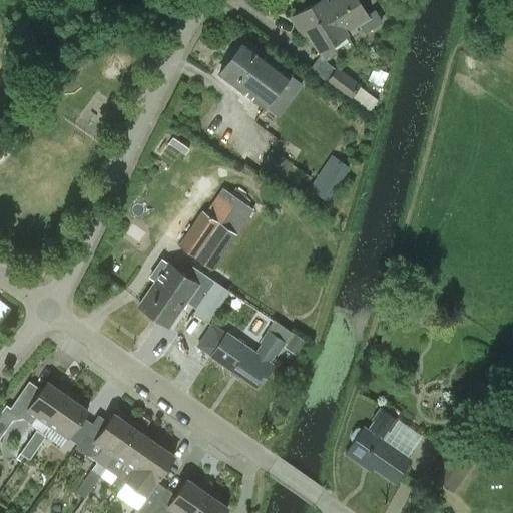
[(345,33),(326,1),(325,0),(320,0),(292,17),(304,36),(309,33),(320,51),(320,52),(326,61),(337,55),(331,45),(346,36),(345,33)]
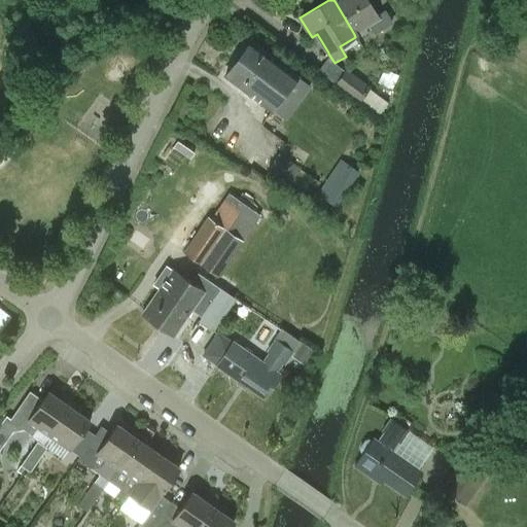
[(335,1),(354,34),(367,24),(374,35),(392,24),(385,11),(376,15),(366,0),(337,0),(335,1)]
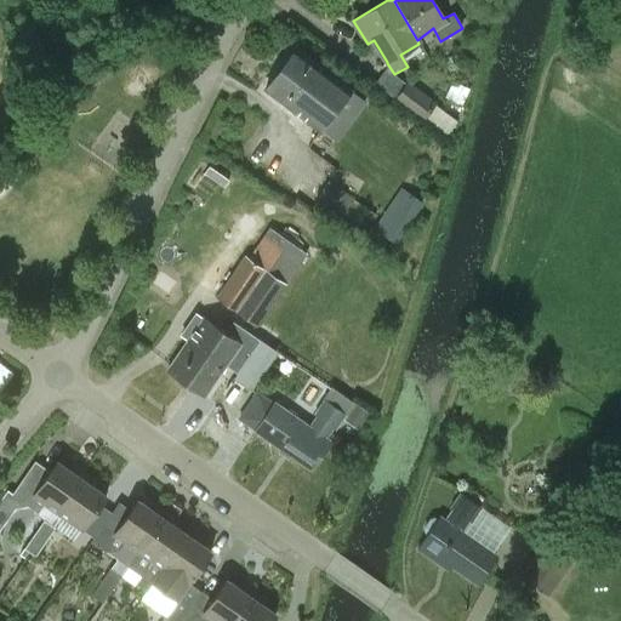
[(320,131),(351,91),(296,50),(266,90),(320,131)]
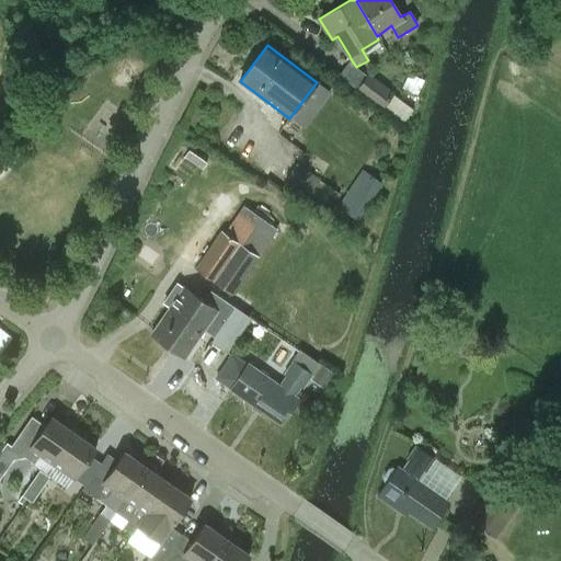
[(402,125),(413,111),(393,94),(368,75),(356,90),(382,110),(402,125)]
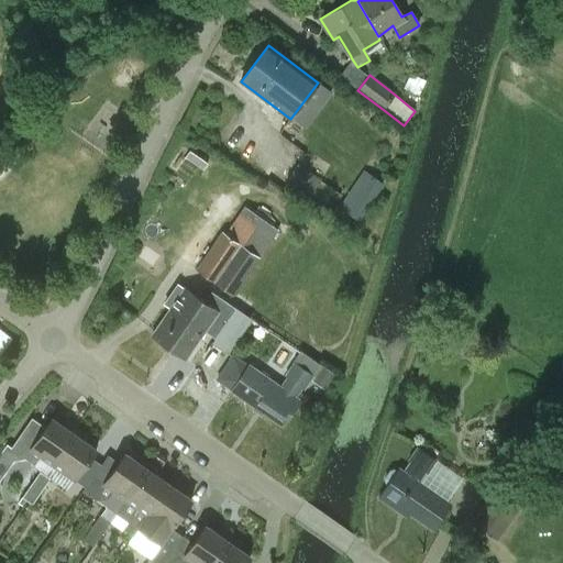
[(359,221),(383,185),(363,172),(339,208),(359,221)]
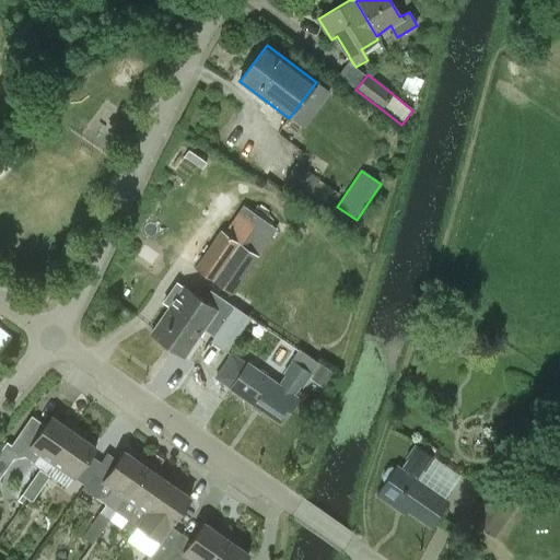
[(240,243),(213,281),(232,294),(258,257),(277,230),(259,218),(243,206),(224,232),(240,243)]
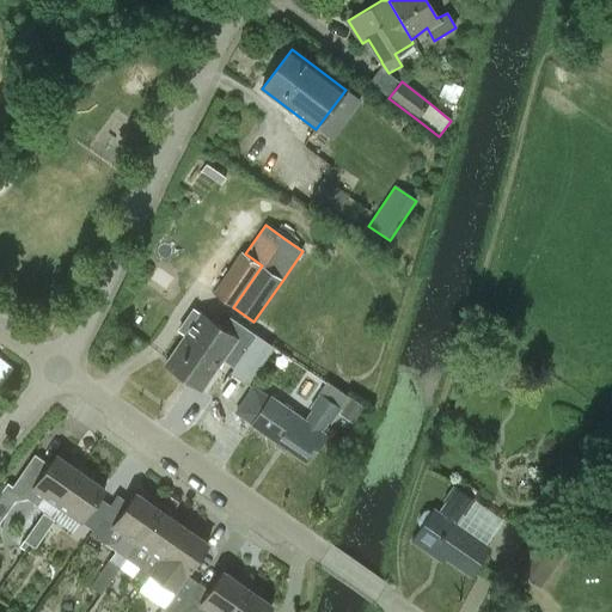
[(262,265),(245,254),(242,251),(212,293),(233,307),(262,265)]
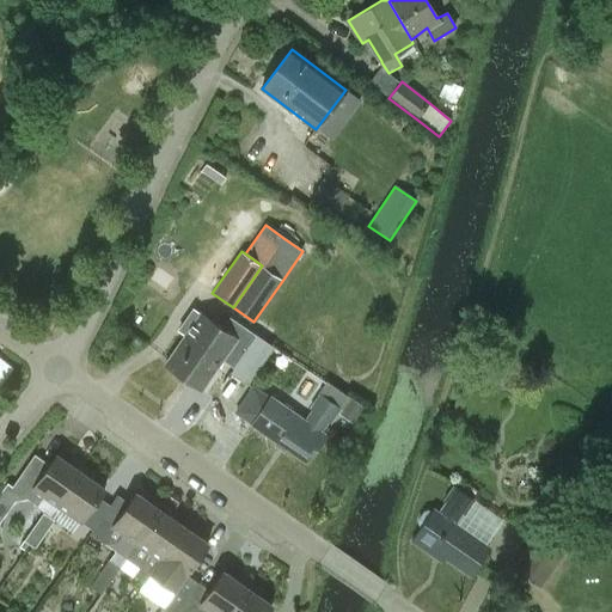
[(237,340),(228,334),(199,313),(165,365),(202,390),(237,340)]
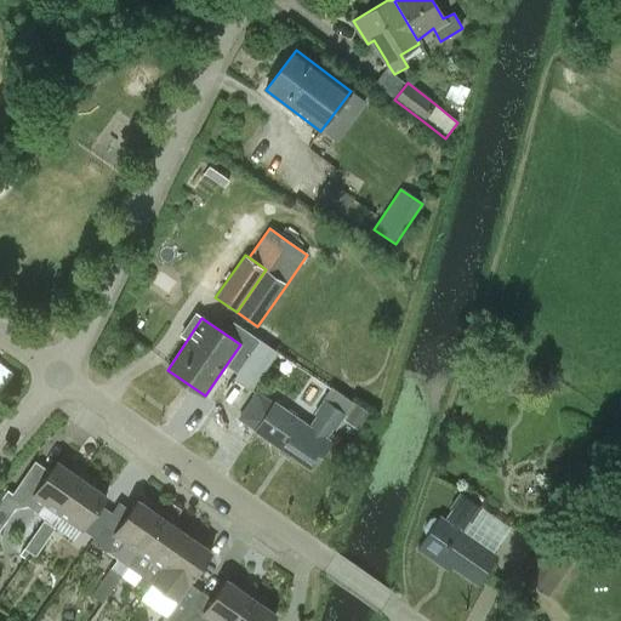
[(277,352),(260,341),(237,372),(233,379),(250,391),(277,352)]
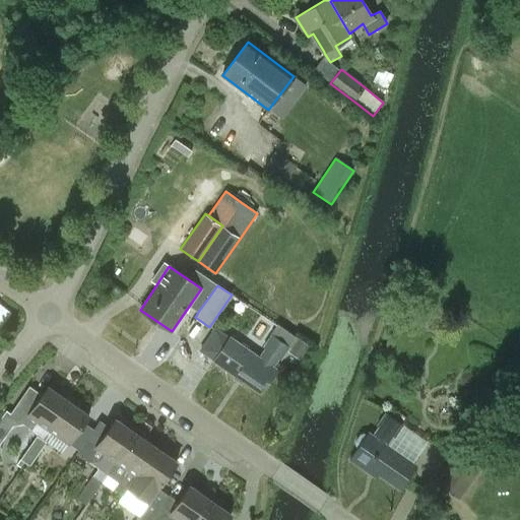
[(0,326),(10,315),(0,304),(0,326)]
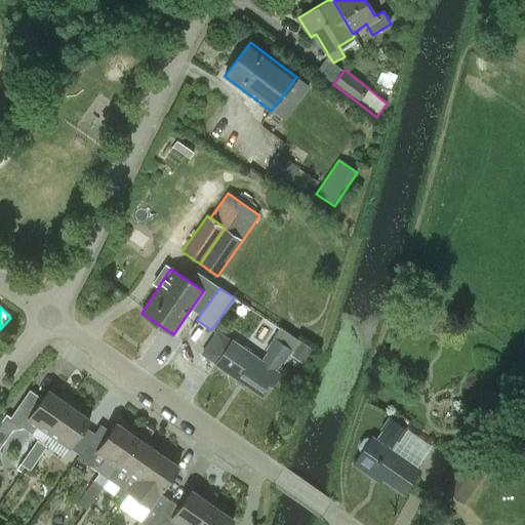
[(273,338),(274,339),(267,351),(269,352),(261,362),(232,342),(216,364),(216,365),(264,397),(279,374),(275,371),(282,361),(283,362),(291,351),(293,352),(300,341),(280,328),(273,338)]
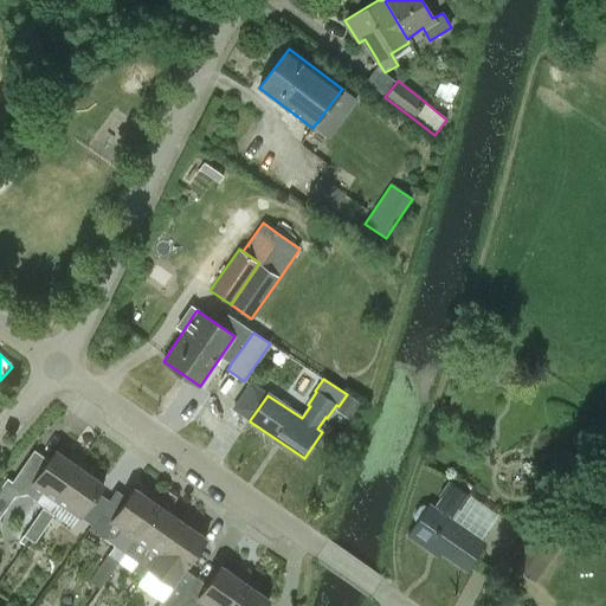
[(233,408),(250,420),(268,395),(251,384),(233,408)]
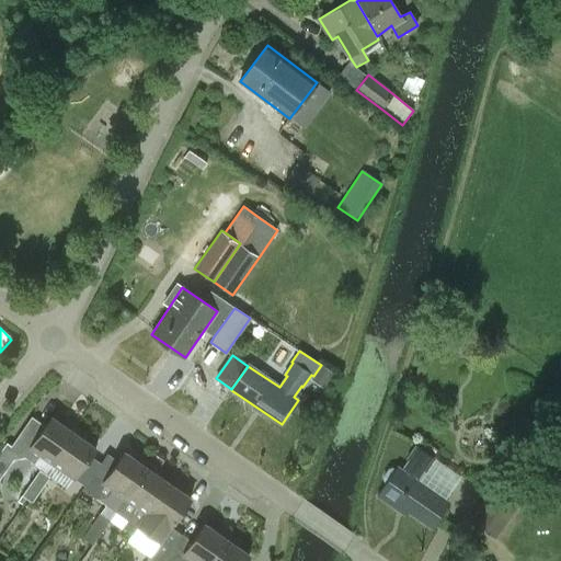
[(311,380),(323,388),(334,373),(322,365),(311,380)]
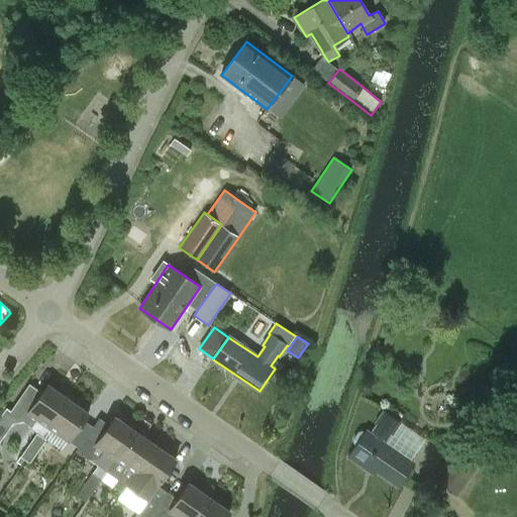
[(37,419),(48,426),(68,399),(47,385),(41,393),(29,385),(10,412),(32,427),(37,419)]
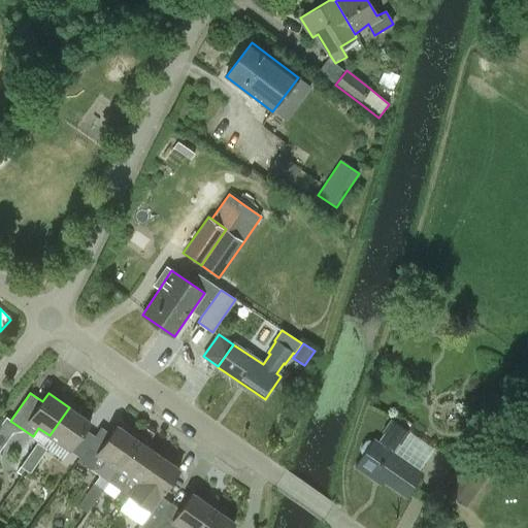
[(70,450),(90,422),(69,407),(50,435),(70,450)]
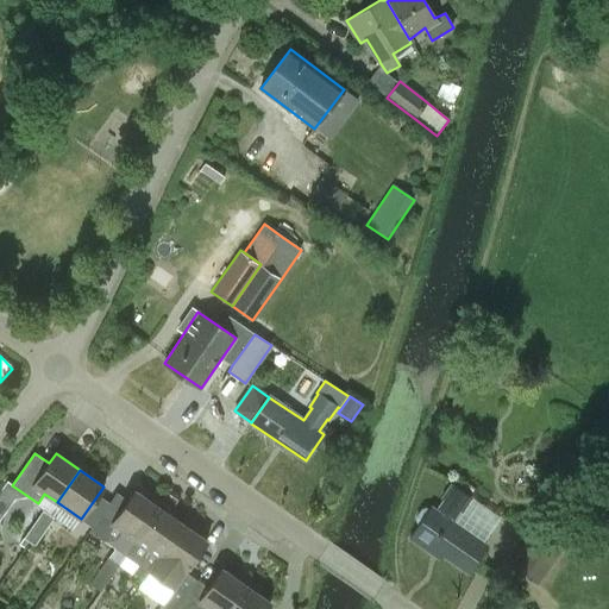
[(126,556),(159,508),(136,491),(113,521),(101,513),(89,531),(102,540),(117,538),(121,531),(135,540),(125,554),(126,556)]
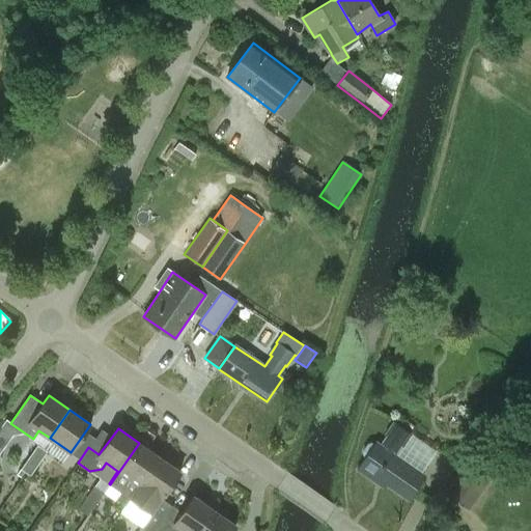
[(363,454),(367,457),(358,470),(376,483),(379,479),(408,499),(423,476),(376,443),(375,444),(371,442),(367,443),(362,450),(363,454)]
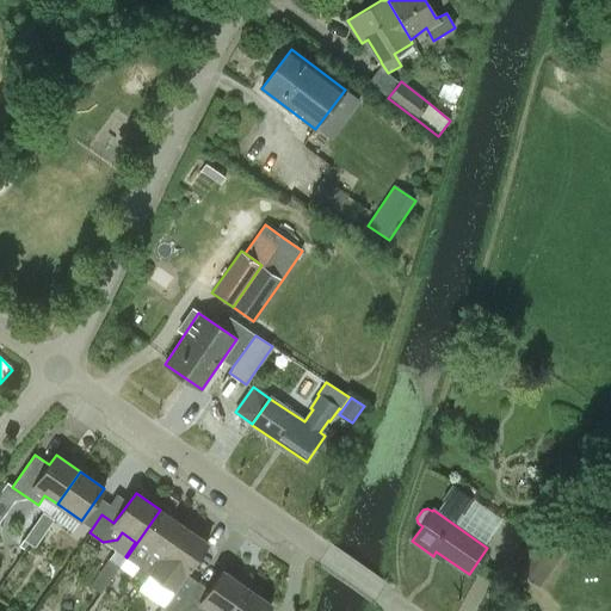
[(149,574),(160,559),(184,526),(160,510),(127,557),(140,566),(134,574),(144,581),(149,574)]
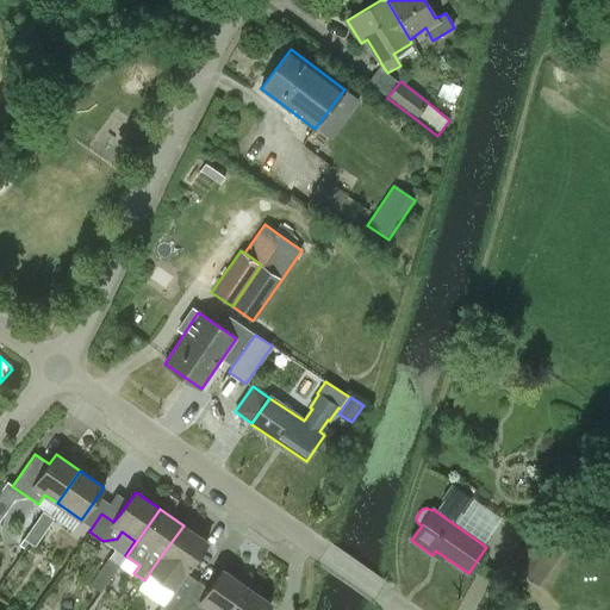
[(33,526),(44,533),(54,520),(43,511),(33,526)]
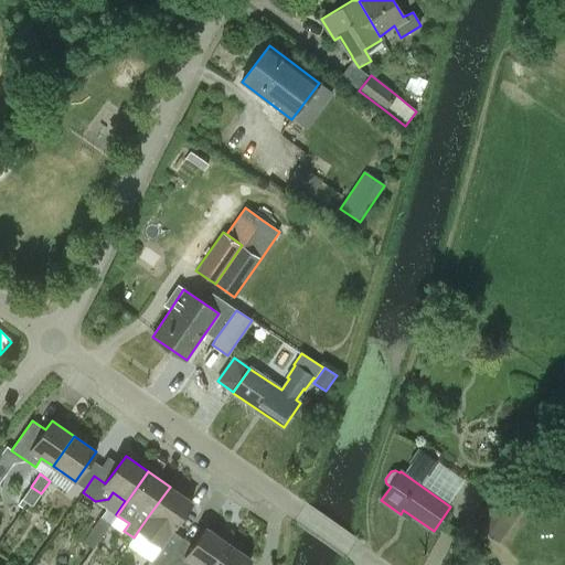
[(475,524),(499,542),(531,494),(505,478),(475,524)]
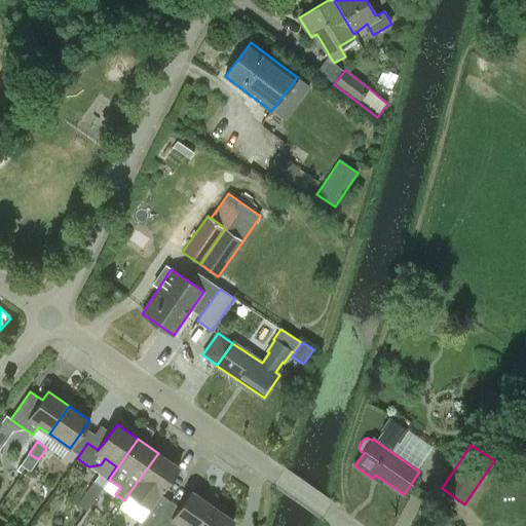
[(38,459),(29,453),(21,465),(30,471),(38,459)]
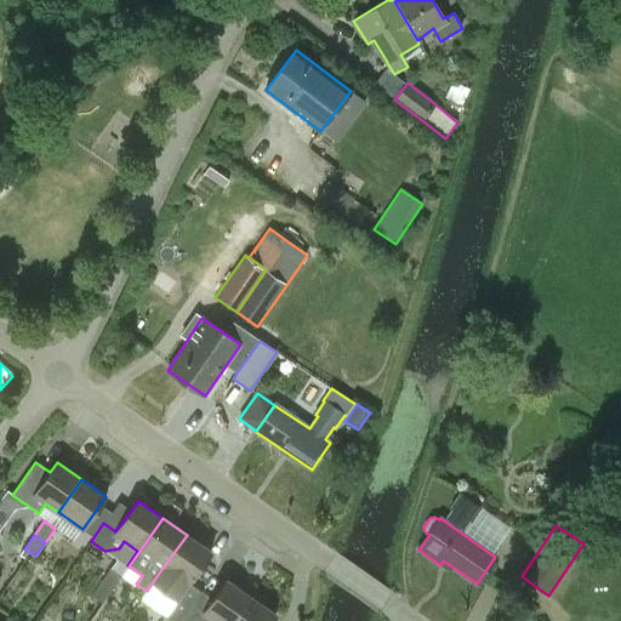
[(189,584),(211,552),(187,535),(163,568),(152,584),(176,600),(169,609),(171,610),(163,620),(180,620),(200,591),(189,584)]
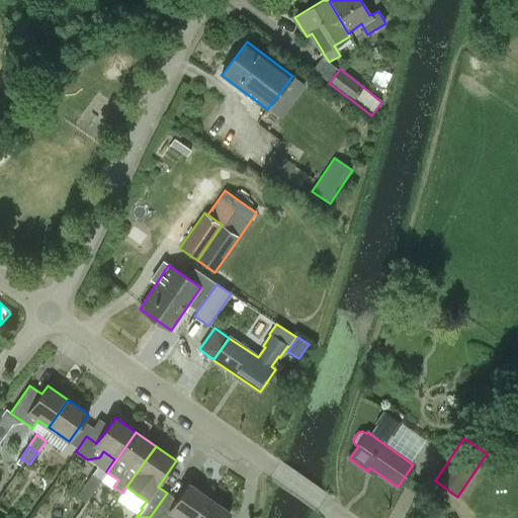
[(94,491),(102,480),(92,473),(85,485),(94,491)]
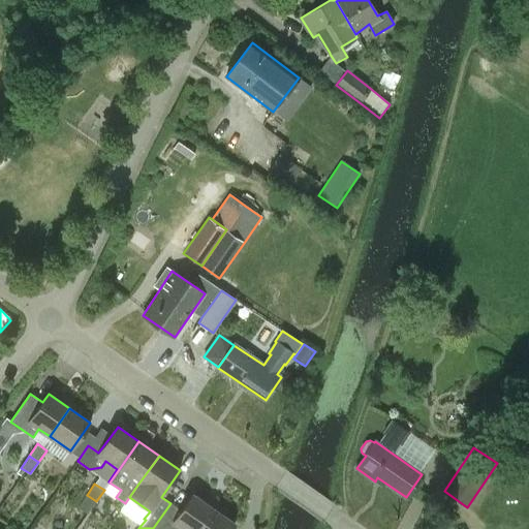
[(198,528),(217,504),(209,498),(206,502),(193,494),(174,522),(169,520),(162,528),(198,528)]
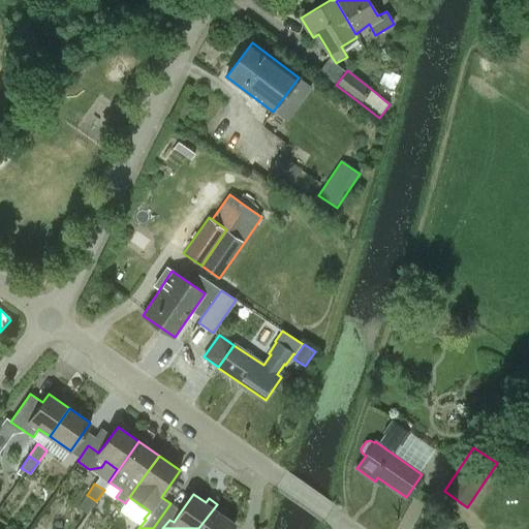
[(96,501),(87,495),(79,507),(87,515),(96,501)]
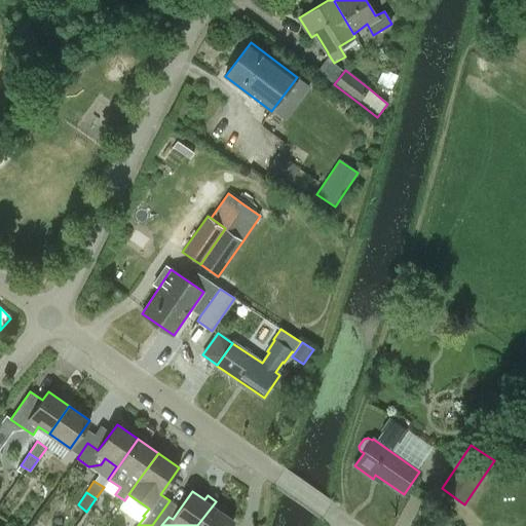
[(228,525),(233,520),(221,512),(224,506),(216,501),(197,525),(228,525)]
